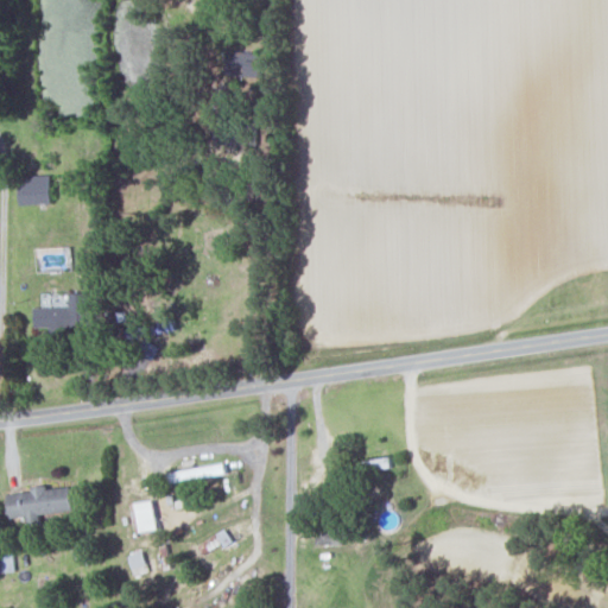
[(229,75),(263,76),(263,52),(229,51),(229,75)]
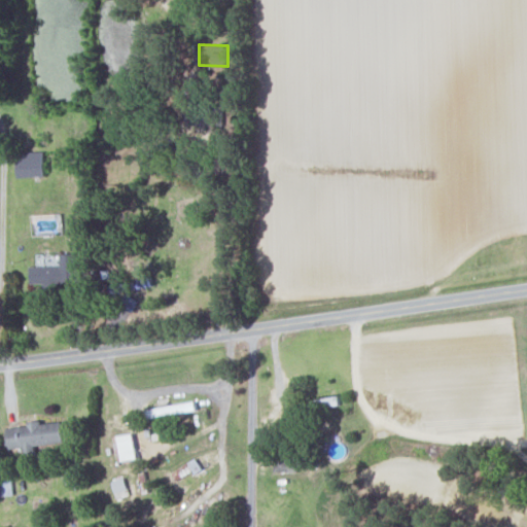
[(45,176),(44,151),(18,151),(19,177),(45,176)]
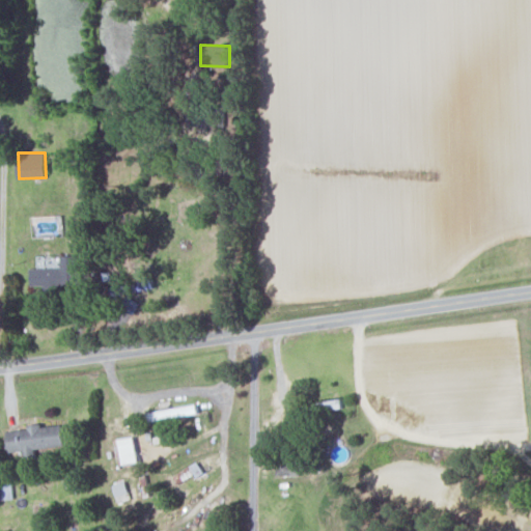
[(80,255),(37,256),(37,268),(31,269),(31,285),(44,285),(44,288),(80,287),(80,255)]
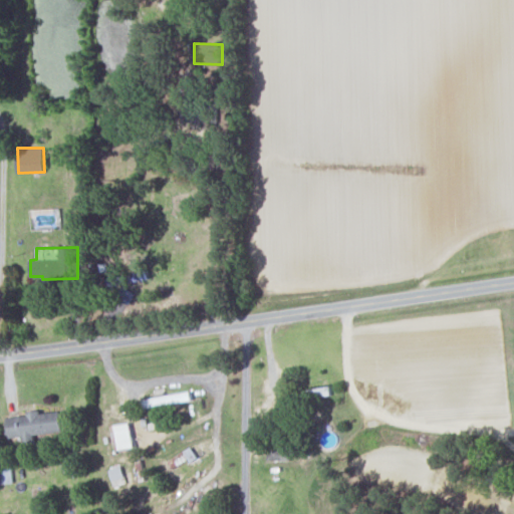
[(34,435),(62,431),(60,411),(41,414),(41,412),(7,416),(10,438),(22,436),(23,444),(35,442),(34,435)]
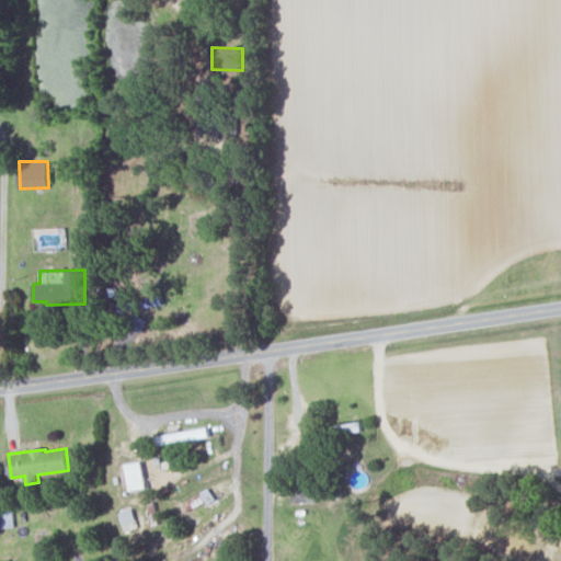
[(146,489),(142,461),(124,464),(127,491),(146,489)]
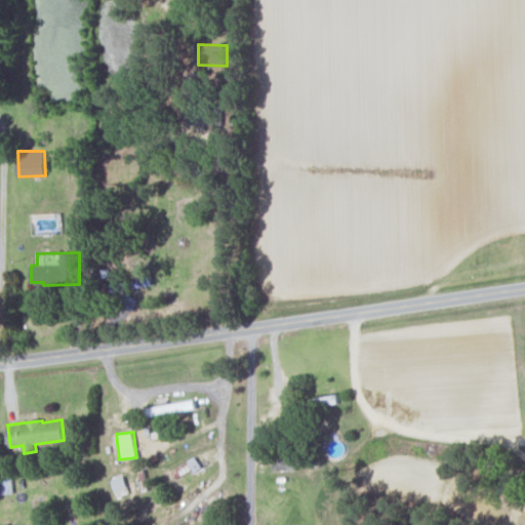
[(0,478),(0,492),(0,494),(13,493),(13,478),(0,478)]
